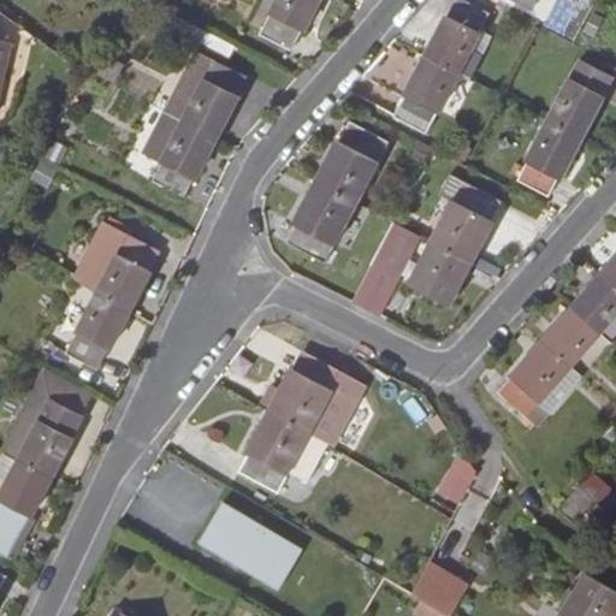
[(318,0),(277,0),(260,35),(291,51),(302,30),(303,30),(318,0)]
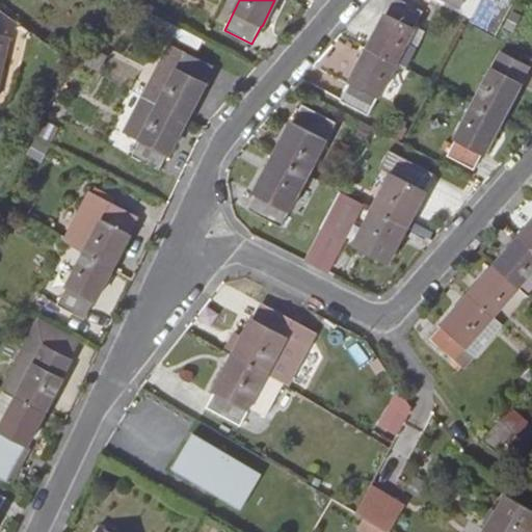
[(406,69),(425,30),(415,24),(422,10),(402,0),(393,0),(368,48),(395,62),(406,69)]
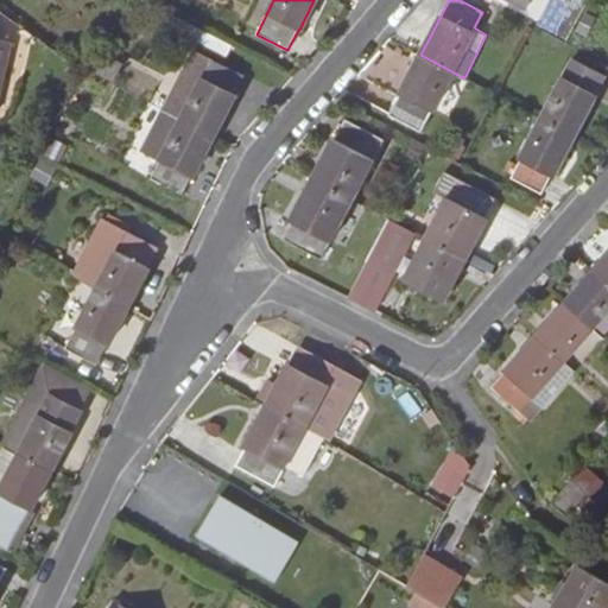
[(0,89),(11,42),(1,39),(0,39),(0,89)]
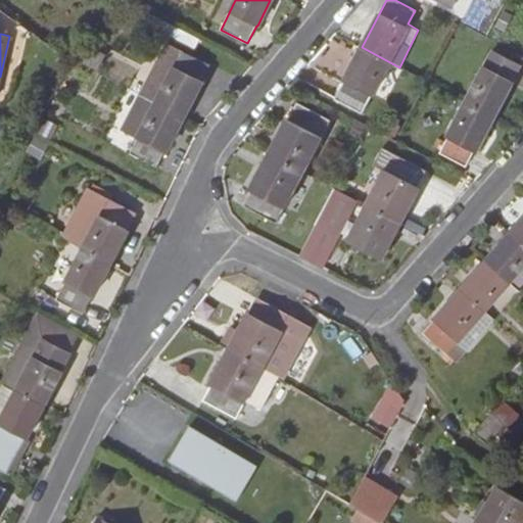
[(74,58),(85,44),(77,39),(66,53),(74,58)]
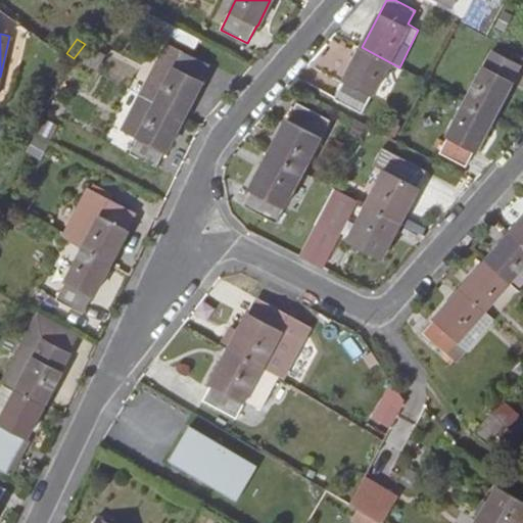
[(184,116),(202,82),(200,81),(209,64),(167,43),(141,94),(184,116)]
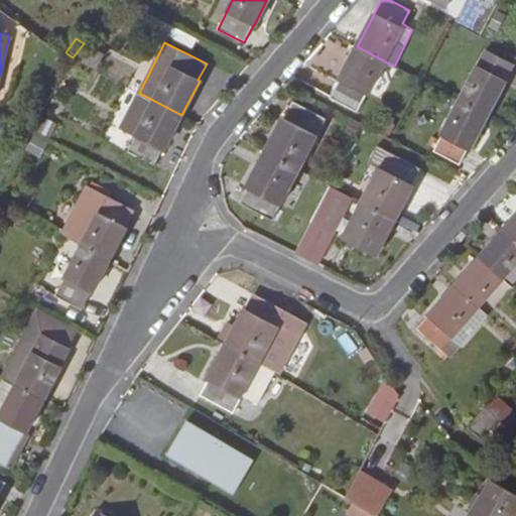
[(357,112),(383,60),(357,46),(331,98),(357,112)]
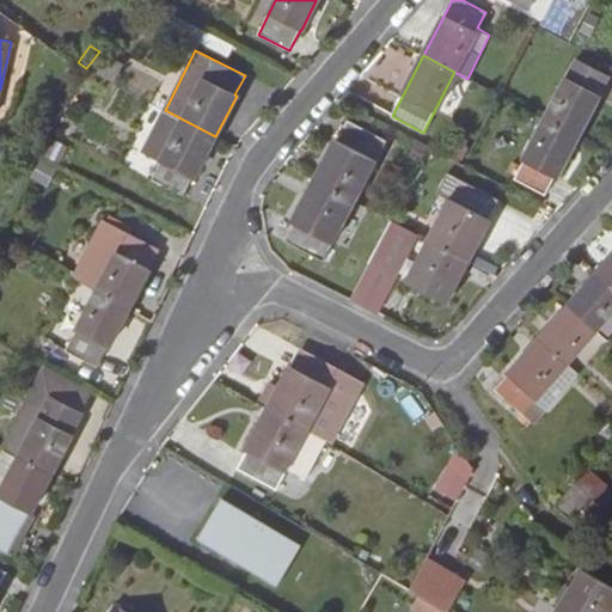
[(577,136),(600,96),(598,95),(609,75),(576,60),(545,118),(577,136)]
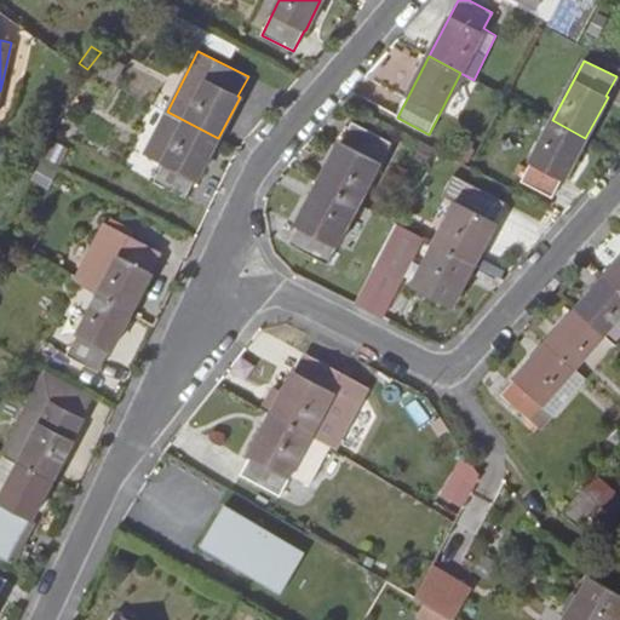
[(218,138),(167,112),(145,153),(164,162),(153,183),(184,199),(195,177),(197,178),(218,138)]
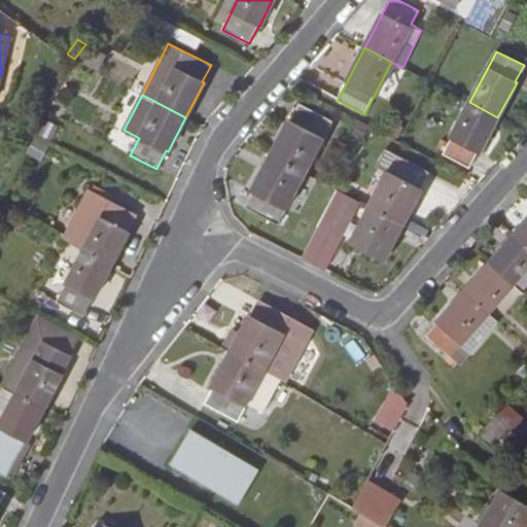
[(497,117),(469,102),(443,154),(469,168),(479,150),(480,151),(497,117)]
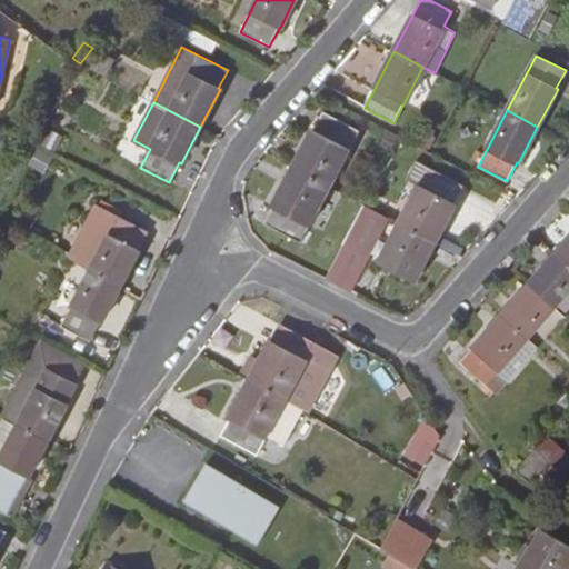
[(359,131),(322,111),(292,168),(328,186),(348,148),(350,149),(359,131)]
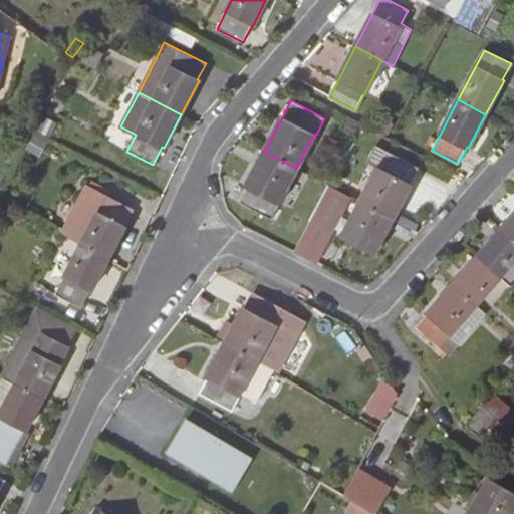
[(41,116),(35,129),(49,137),(56,123),(41,116)]
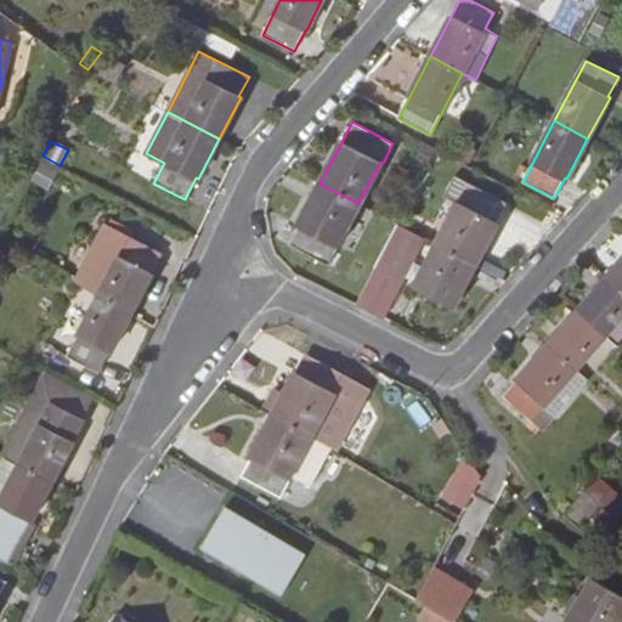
[(507,203),(456,175),(444,197),(457,204),(436,244),(414,286),(453,306),(475,265),(507,203)]
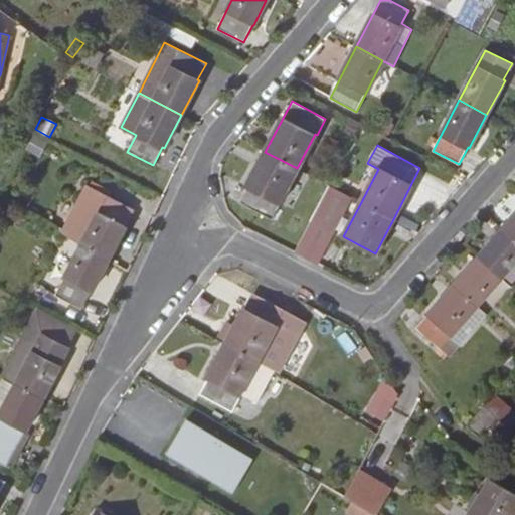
[(272,219),(281,203),(279,202),(297,168),(265,152),(246,186),(247,186),(239,203),(272,219)]
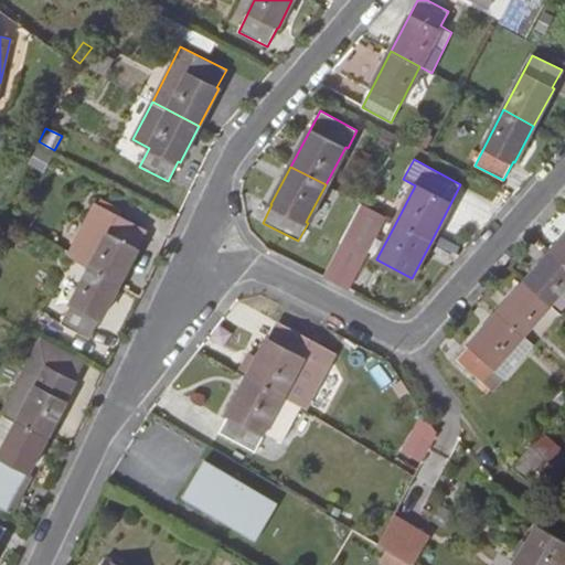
[(119,285),(138,247),(137,246),(146,228),(96,203),(68,256),(91,268),(119,285)]
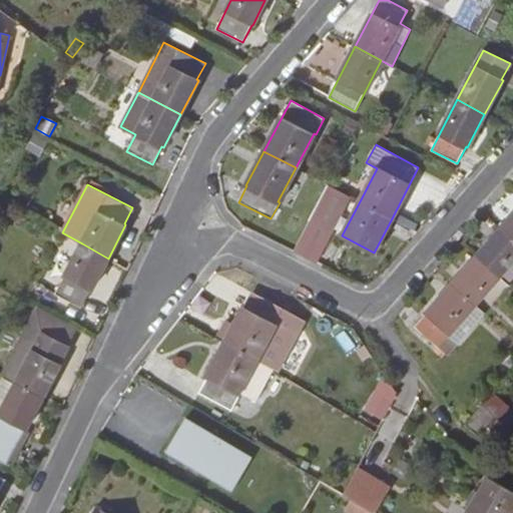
[(512,214),(501,228),(512,238),(512,214)]
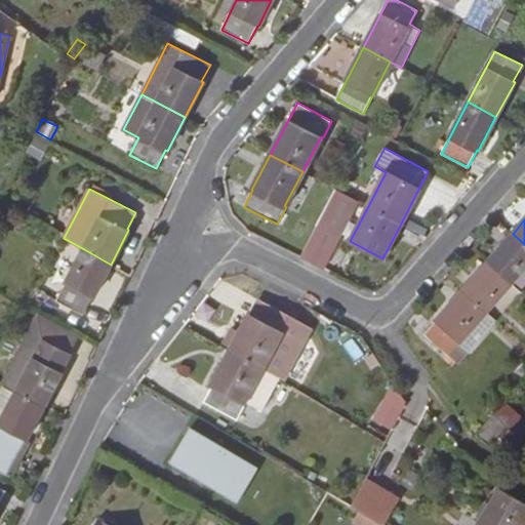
[(334,236),(316,227),(300,256),(319,266),(334,236)]
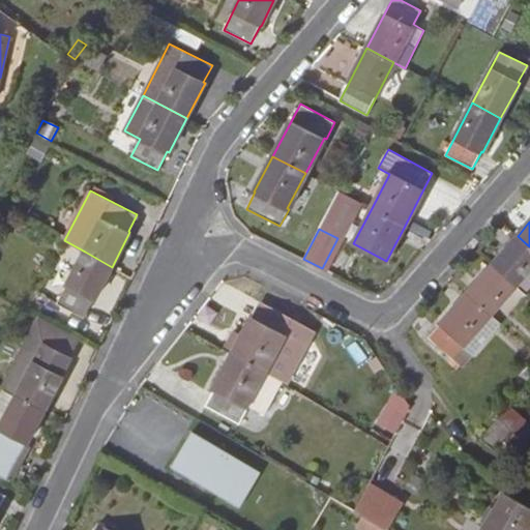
[(492,265),(516,286),(529,269),(529,246),(518,236),(492,265)]
